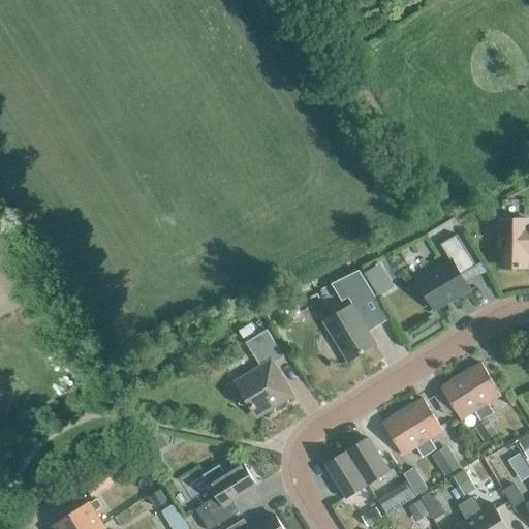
[(502,268),(527,268),(527,255),(528,254),(528,225),(528,226),(528,220),(499,219),(498,249),(502,250),(502,268)]
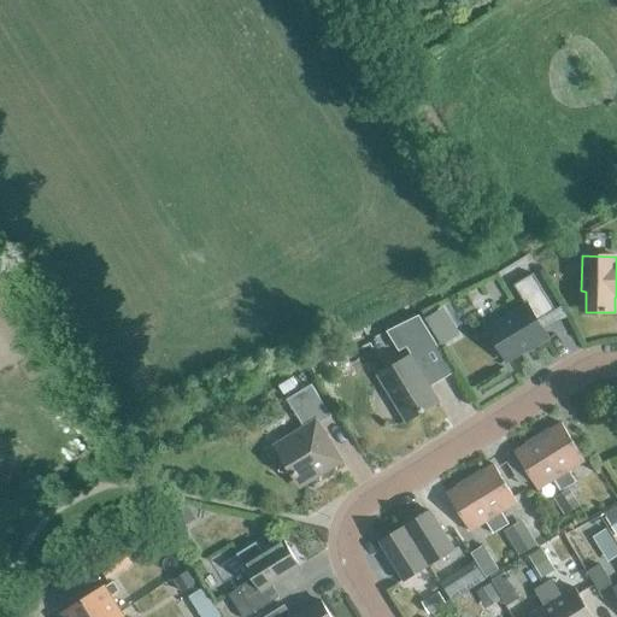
[(505,362),(546,336),(538,322),(554,312),(532,275),(513,286),(526,306),(487,330),(505,362)]
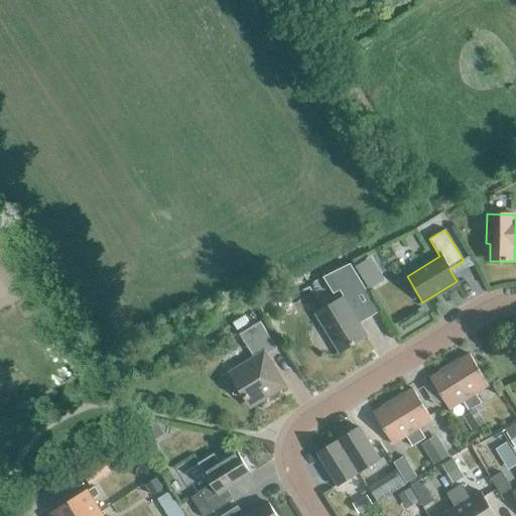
[(385,280),(371,256),(356,266),(369,289),(385,280)]
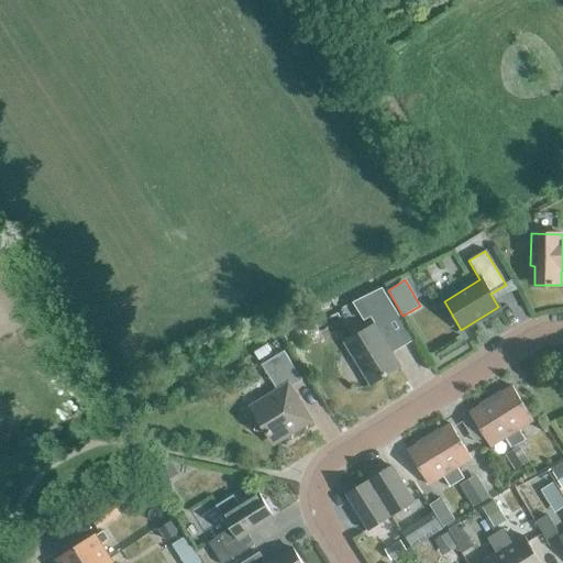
[(377,323),(345,342),(371,384),(399,367),(389,352),(396,348),(398,350),(414,340),(390,302),(382,288),(353,302),(363,319),(372,315),(377,323)]
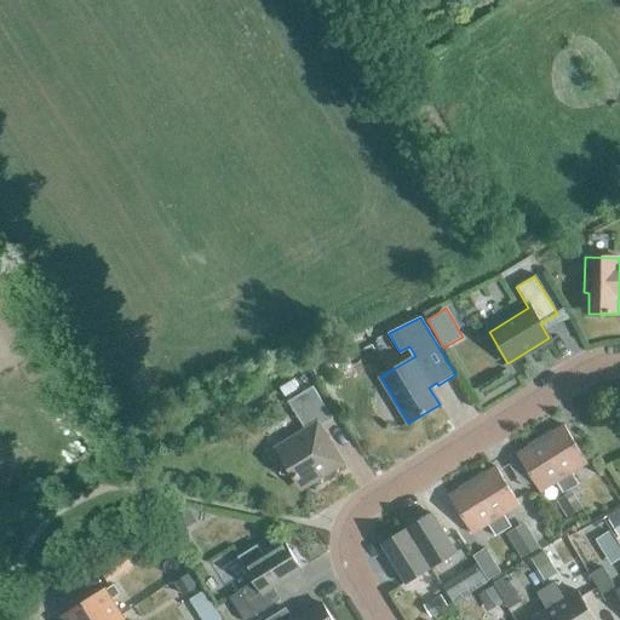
[(291,383),(280,389),(285,397),(296,390),(291,383)]
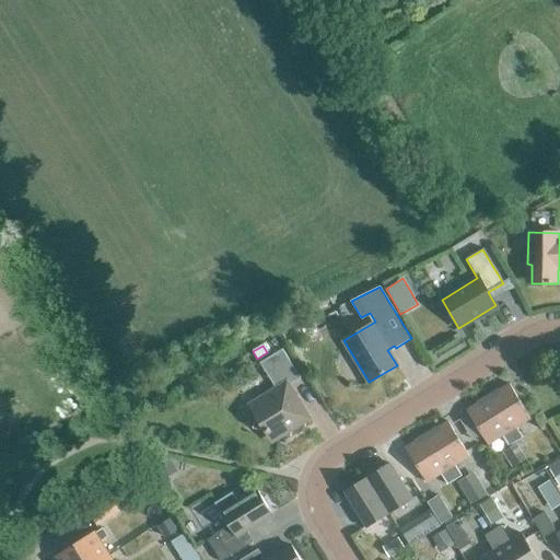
[(282,435),(310,419),(289,385),(300,378),(282,349),(259,363),(276,388),(259,398),(253,428),(282,435)]
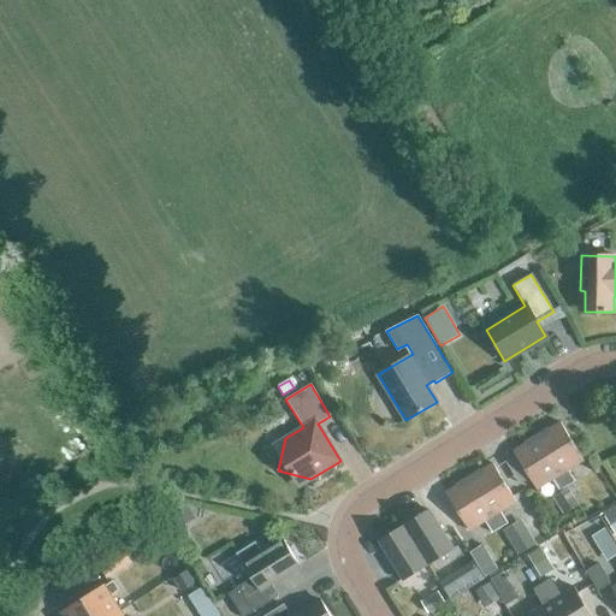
[(537,437),(567,486),(575,481),(568,469),(584,460),(560,422),(537,437)]
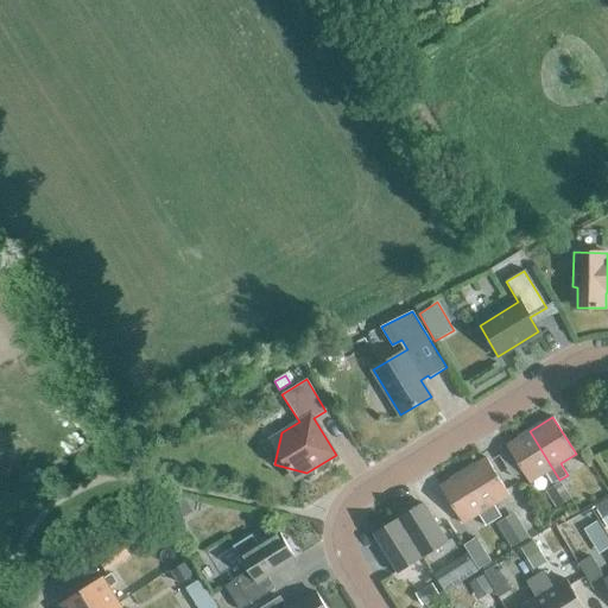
[(559,480),(530,431),(506,445),(529,482),(545,473),(552,485),(559,480)]
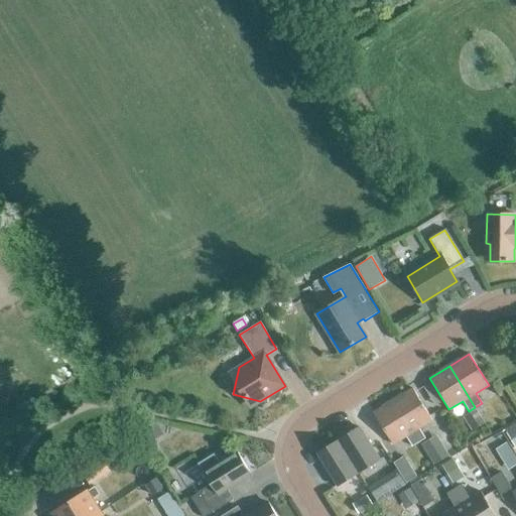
[(393,400),(418,442),(425,438),(419,428),(432,420),(412,388),(393,400)]
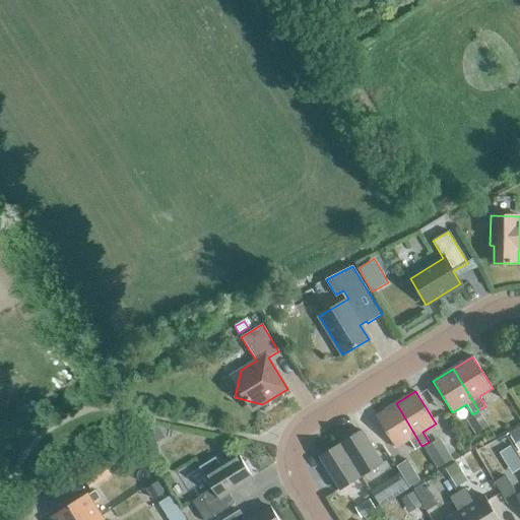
[(421,446),(396,403),(376,415),(395,448),(409,440),(415,450),(421,446)]
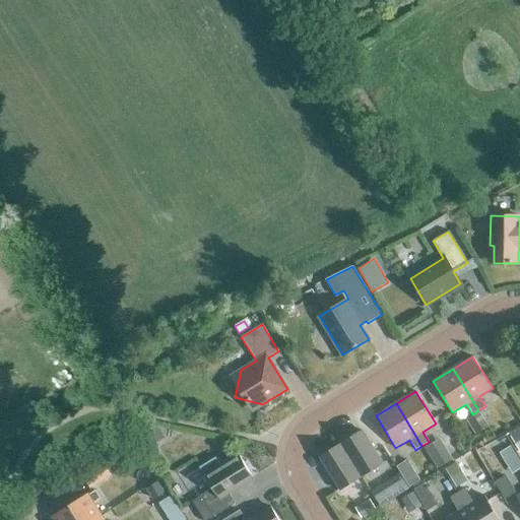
[(382,463),(362,431),(340,444),(361,476),(382,463)]
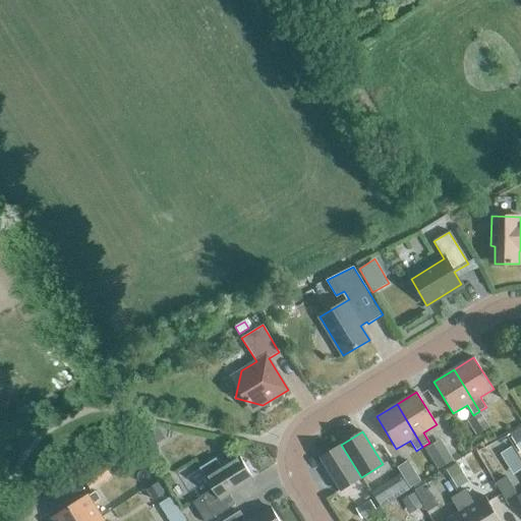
[(438,469),(454,459),(441,438),(424,447),(438,469)]
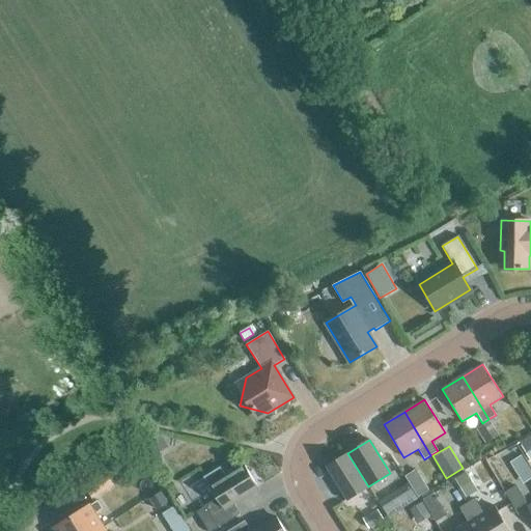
[(347,453),(327,466),(347,500),(368,486),(347,453)]
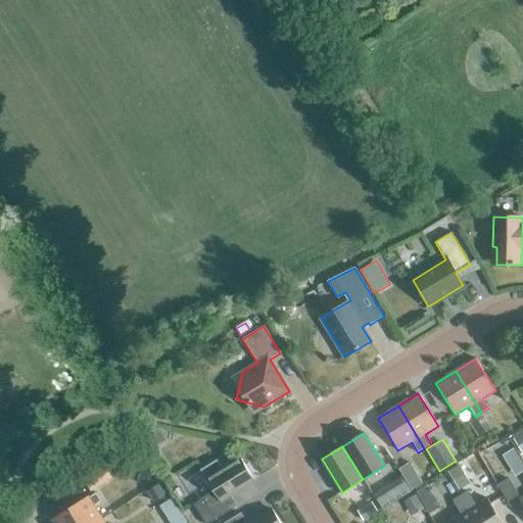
[(514,448),(503,456),(510,466),(520,460),(514,448)]
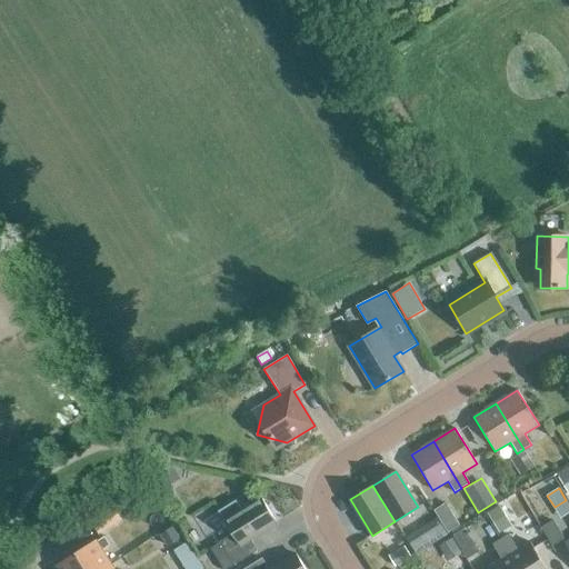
[(276,521),(262,499),(258,491),(238,503),(237,501),(235,501),(220,509),(219,512),(225,521),(232,535),(226,539),(220,542),(211,548),(223,568),(227,568),(235,565),(257,550),(249,538),(276,521)]
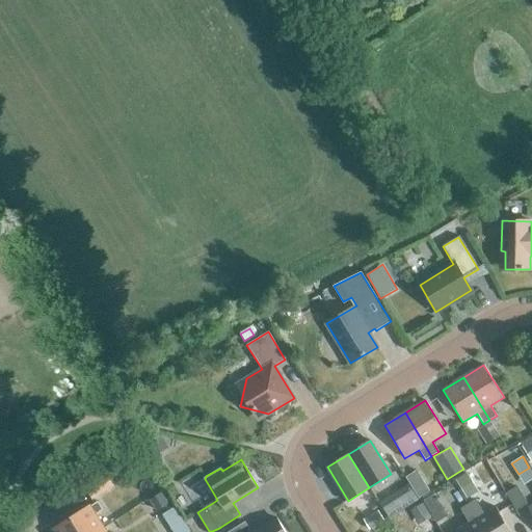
[(464,473),(455,479),(467,497),(476,491),(464,473)]
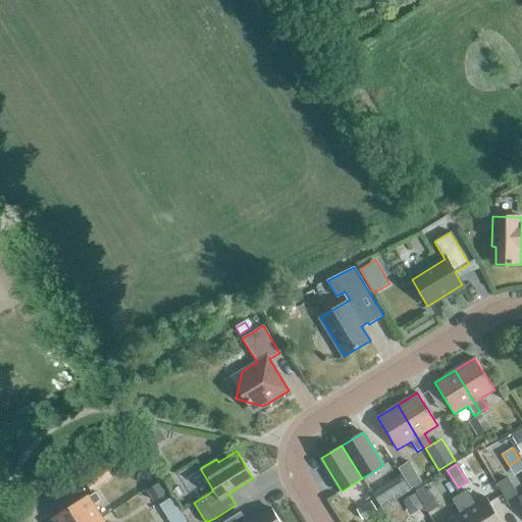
[(91,490),(111,477),(104,465),(83,479),(91,490)]
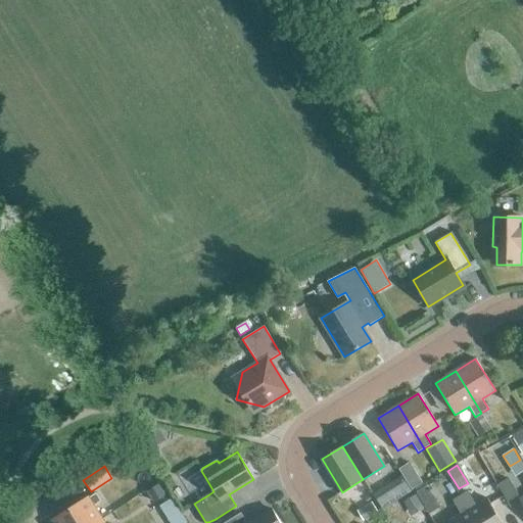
[(143,478),(150,488),(160,481),(153,471),(143,478)]
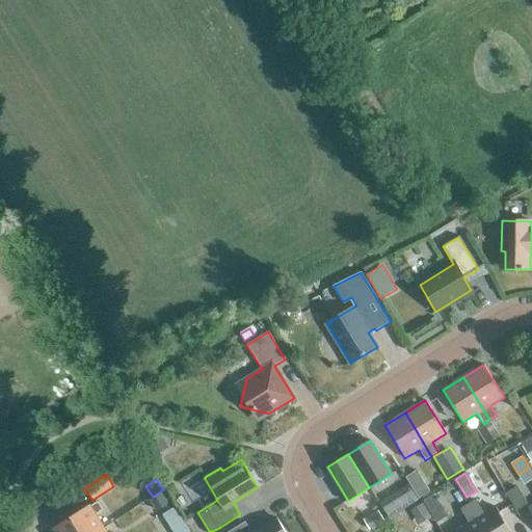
[(169,500),(163,489),(153,497),(159,507),(169,500)]
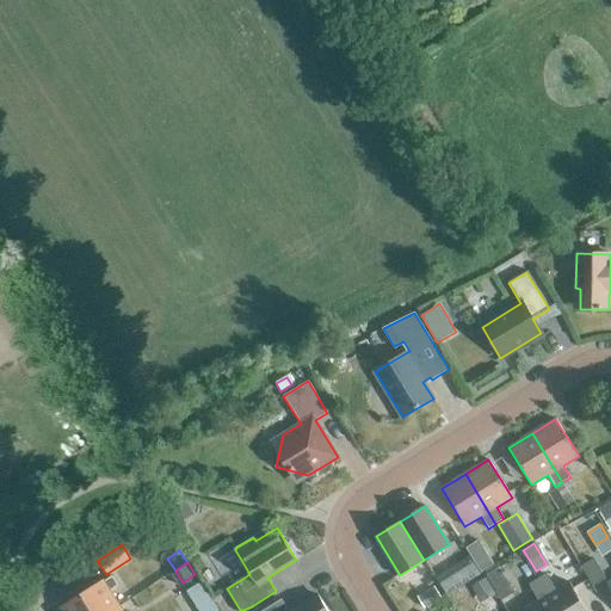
[(501,599),(513,592),(498,567),(486,574),(501,599)]
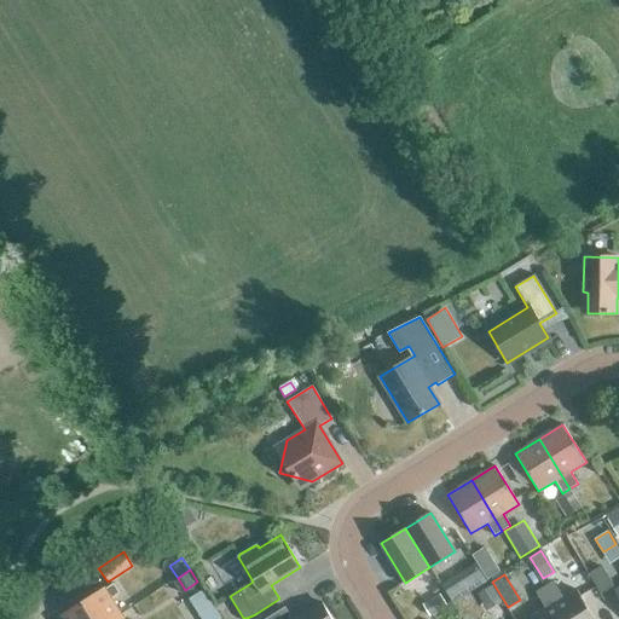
[(553,582),(544,586),(563,618),(594,618),(577,589),(563,597),(553,582)]
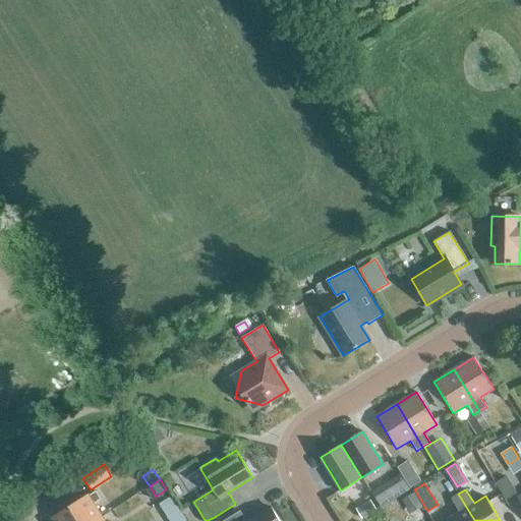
[(53,520),(95,520),(101,517),(93,504),(101,499),(96,491),(88,496),(52,518),(53,520)]
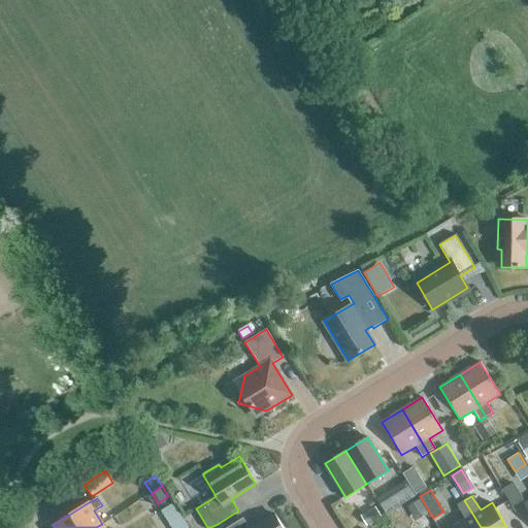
[(481,527),(464,500),(457,504),(465,519),(454,526),(455,527),(481,527)]
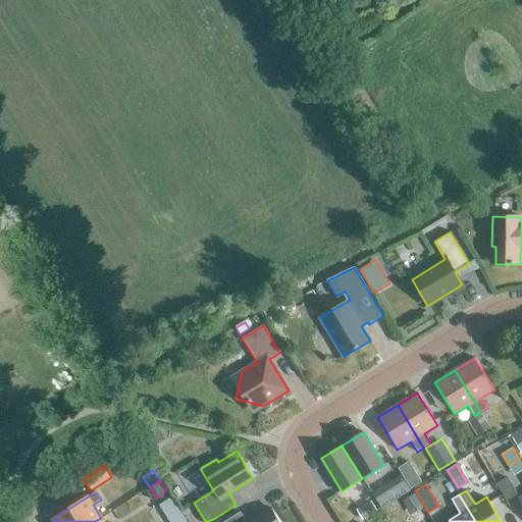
[(248,521),(246,521),(240,512),(222,521),(280,521),(271,508),(248,521)]
